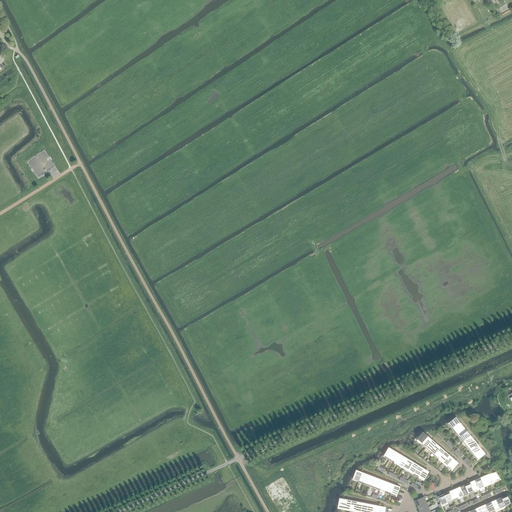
[(485,23),(497,18),(494,12),(482,17),(485,23)]
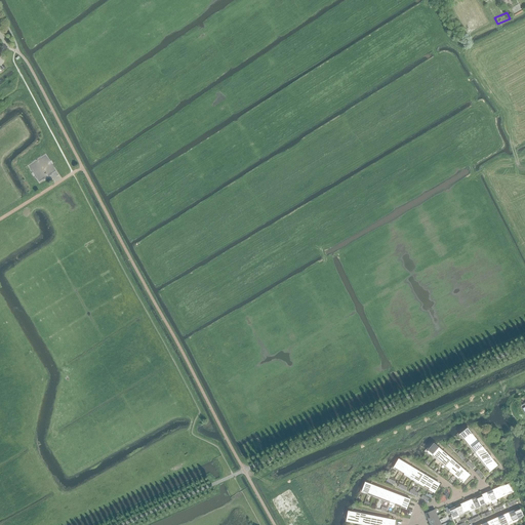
[(462,437),(465,439),(471,434),(467,429),(460,435),(459,436),(461,438),(462,437)]
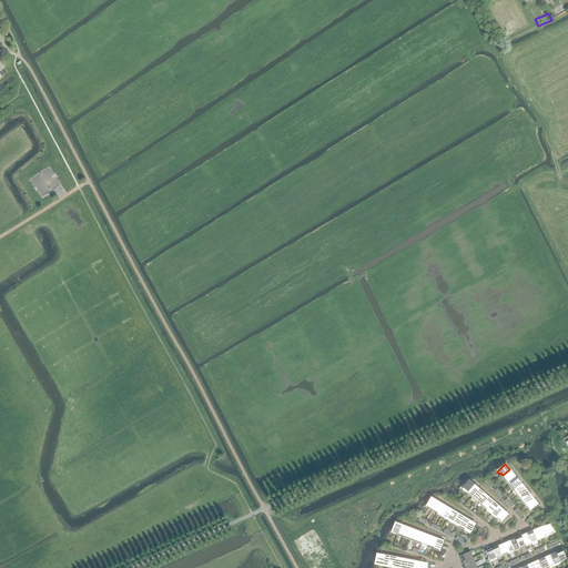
[(514,474),(509,469),(503,475),(506,480),(514,474)]
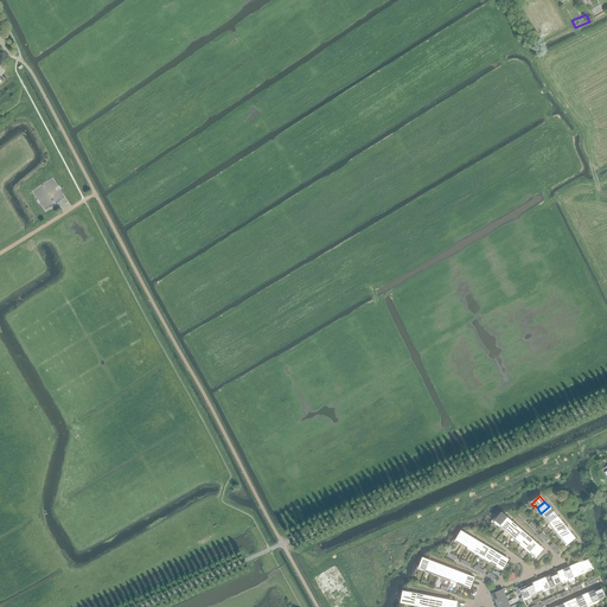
[(541,513),(545,518),(553,512),(549,506),(541,513)]
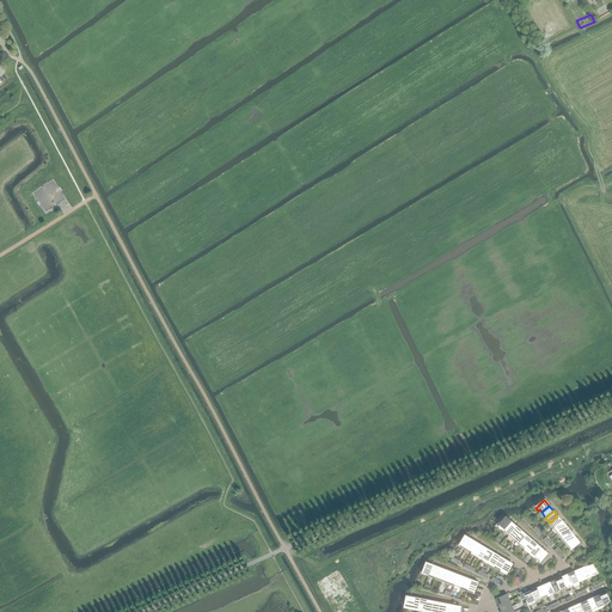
[(550,522),(554,528),(562,521),(557,516),(550,522)]
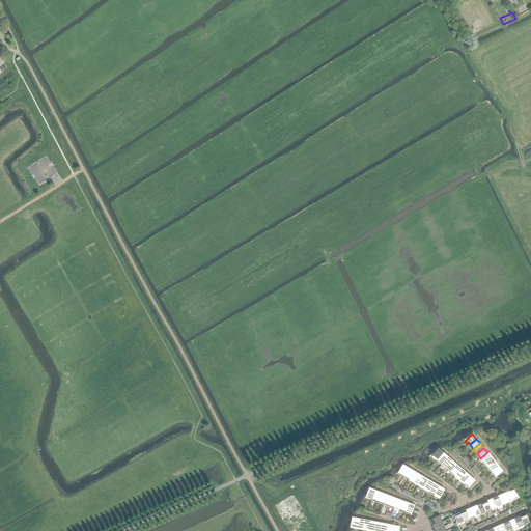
[(436,458),(438,460),(443,453),(439,449),(432,456),(434,456),(432,457),(435,459),(436,458)]
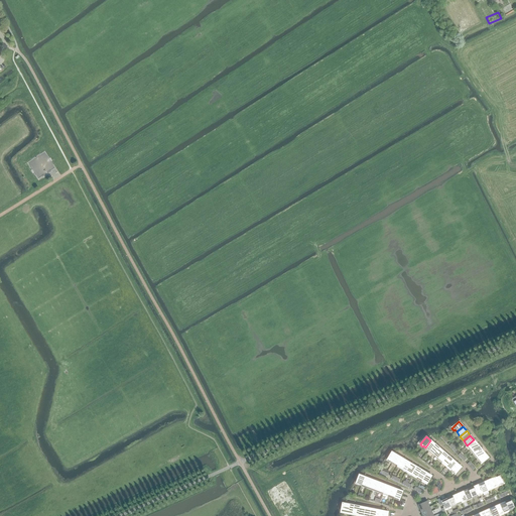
[(477,444),(474,439),(467,445),(471,449),(477,444)]
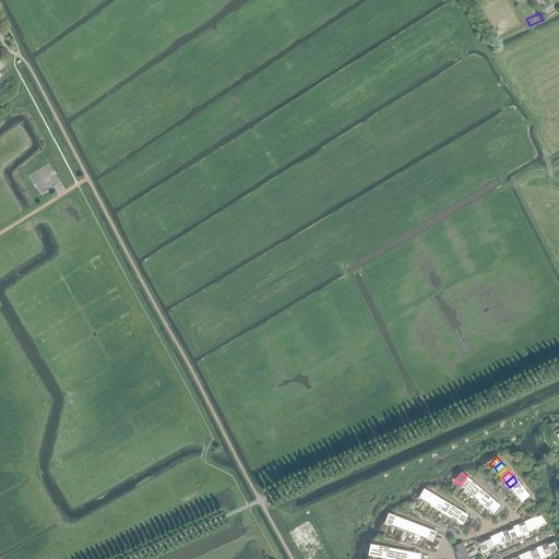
[(465,488),(472,482),(466,477),(461,485),(465,488)]
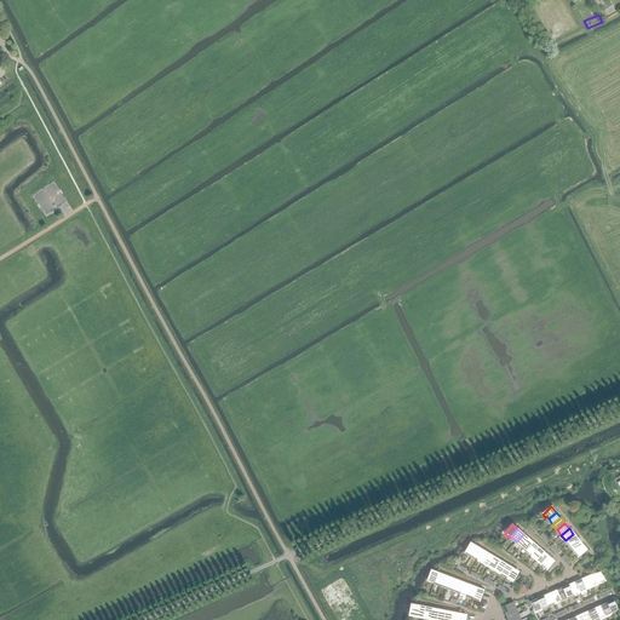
[(516,541),(521,546),(528,539),(523,534),(516,541)]
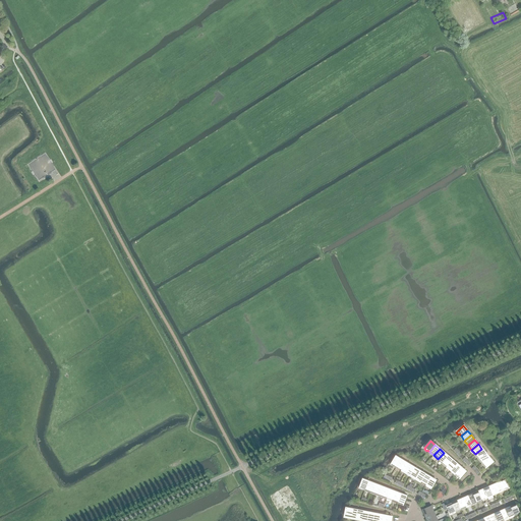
[(485,453),(481,449),(475,454),(478,459),(485,453)]
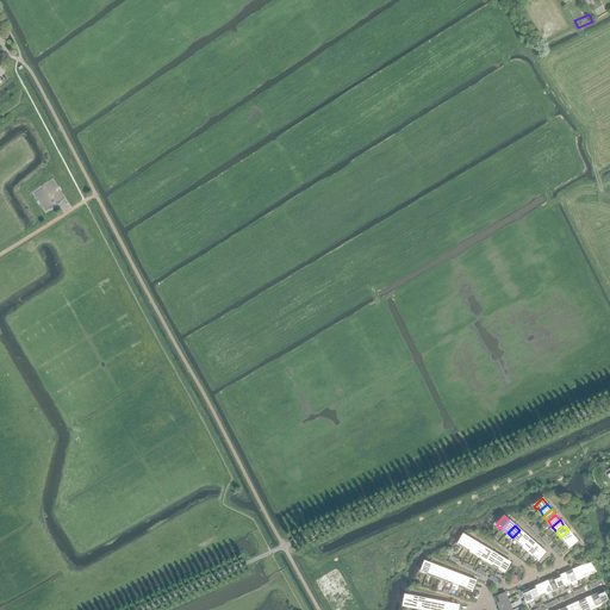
[(518,542),(524,534),(520,530),(512,537),(518,542)]
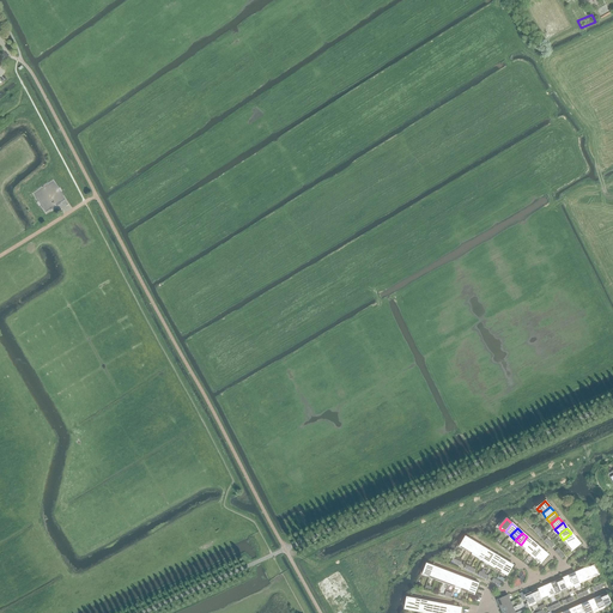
[(576,539),(571,533),(563,540),(568,545),(576,539)]
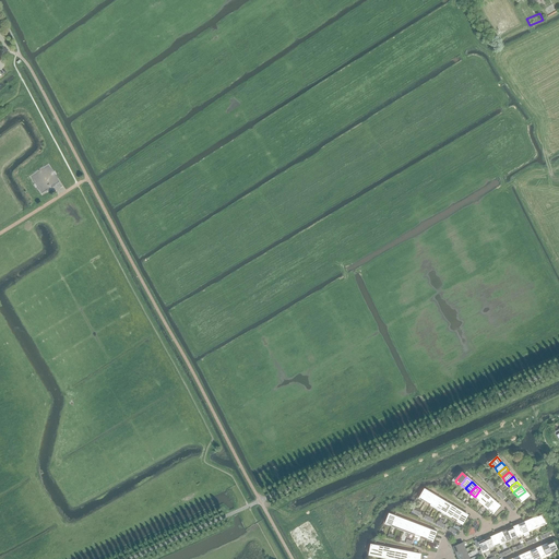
[(479,501),(485,494),(480,489),(475,497),(479,501)]
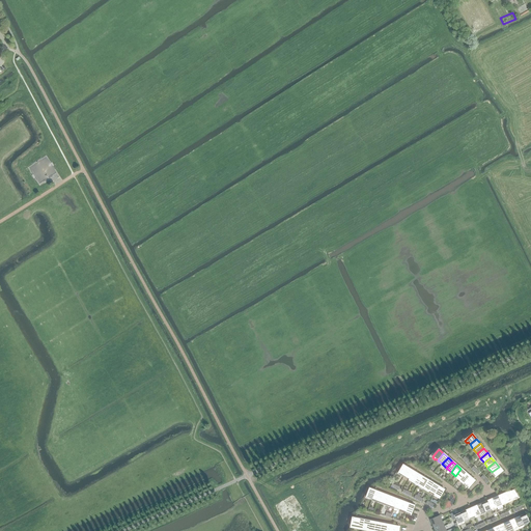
[(403,476),(409,469),(403,466),(400,470),(398,473),(399,473),(398,474),(401,476),(401,475),(403,476)]
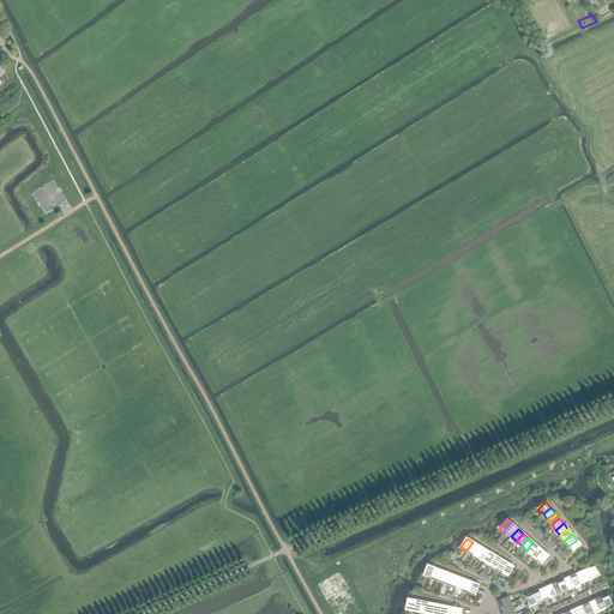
[(573,552),(581,545),(577,540),(569,546),(573,552)]
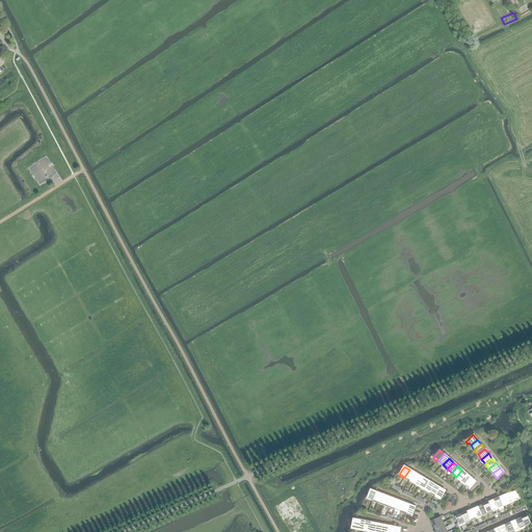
[(404,477),(409,480),(415,473),(409,470),(404,477)]
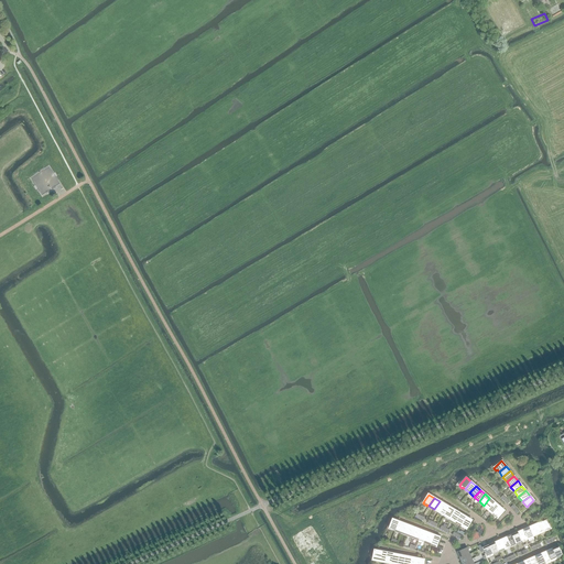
[(489,498),(484,506),(488,509),(495,502),(489,498)]
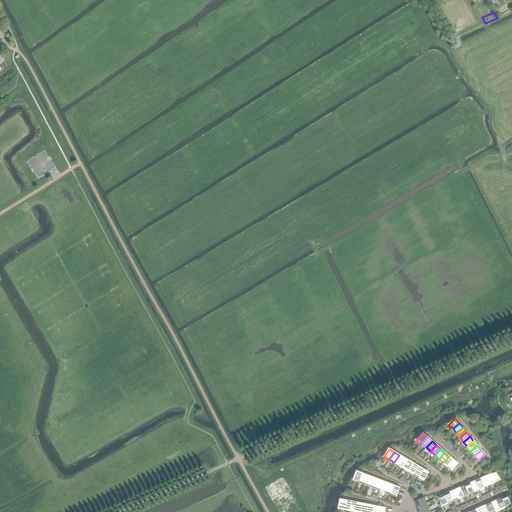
[(403,457),(399,455),(394,462),(399,465),(403,457)]
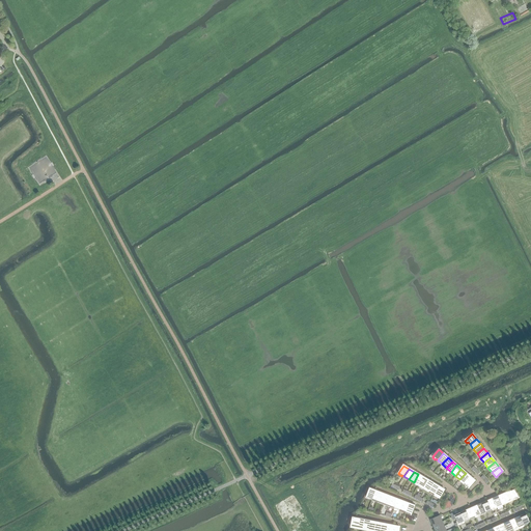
[(459,479),(464,483),(470,477),(466,473),(459,479)]
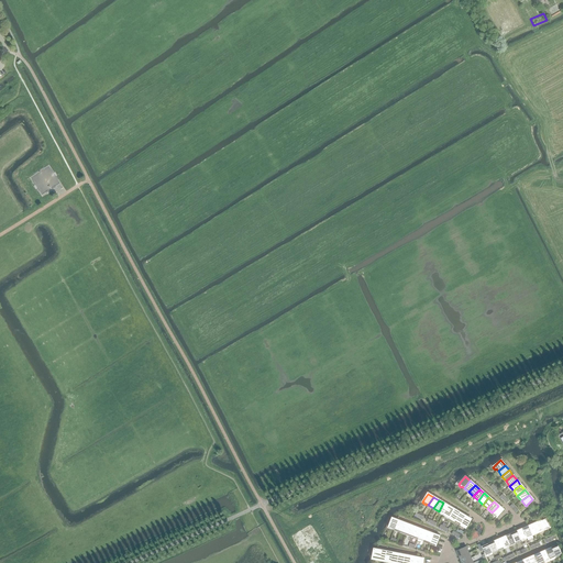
[(439,511),(444,515),(449,506),(443,503),(439,511)]
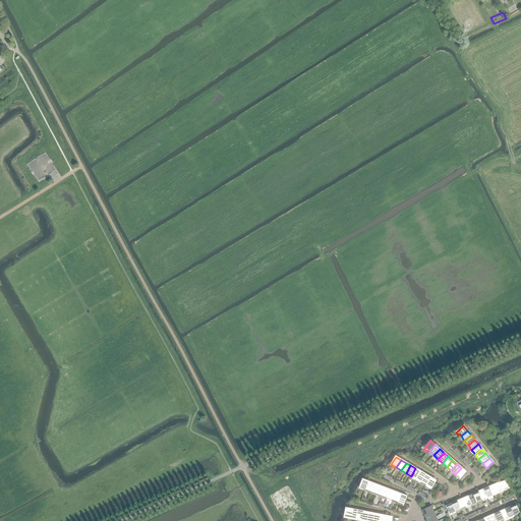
[(420,471),(415,468),(411,476),(416,479),(420,471)]
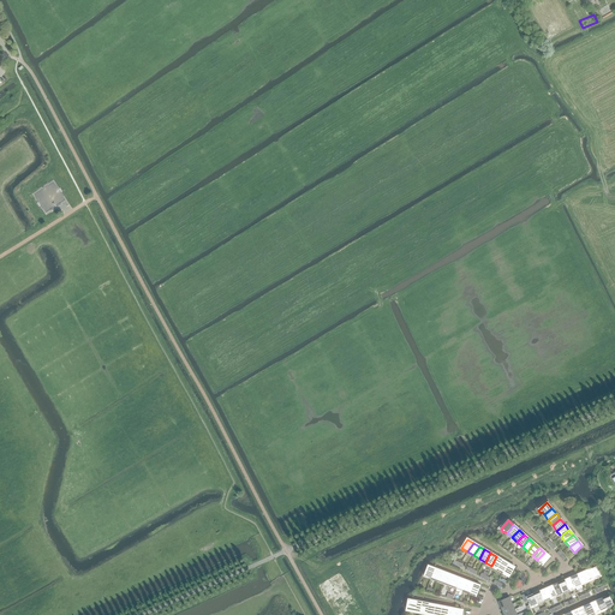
[(544,553),(537,560),(543,565),(550,557),(544,553)]
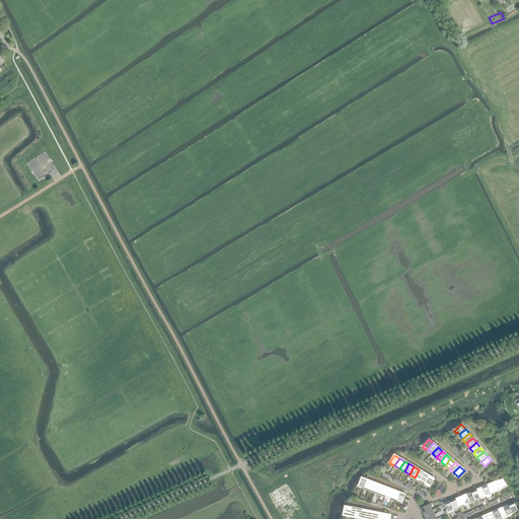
[(415,477),(420,480),(424,472),(419,469),(415,477)]
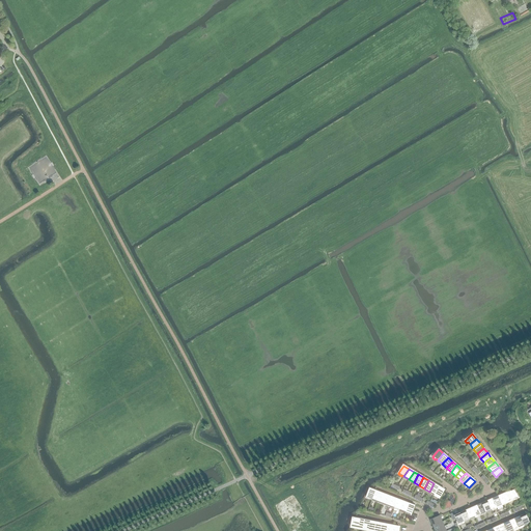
[(429,492),(435,495),(439,486),(434,483),(429,492)]
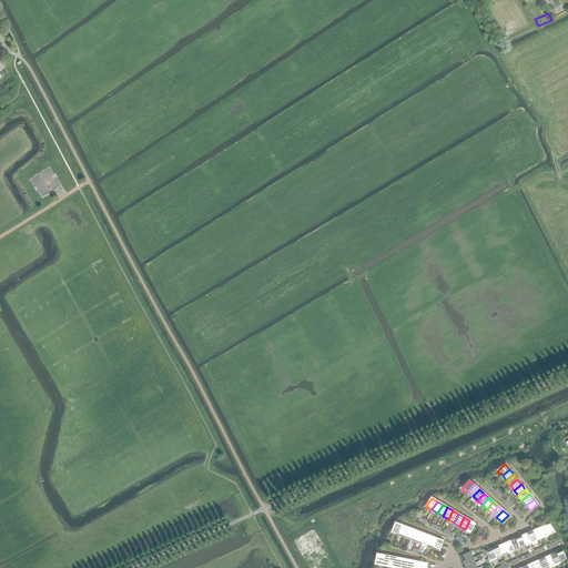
[(475,524),(469,520),(465,529),(470,533),(475,524)]
